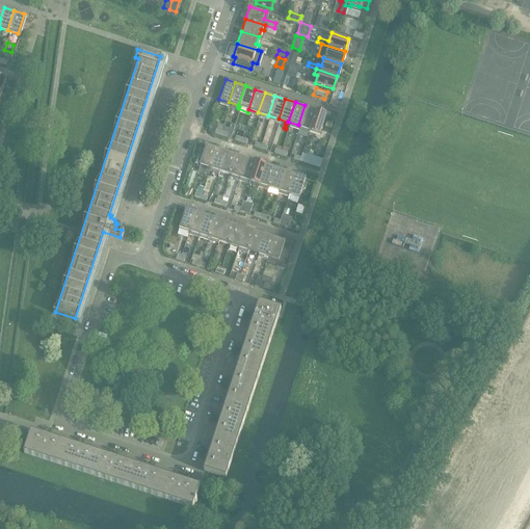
[(308,129),(315,108),(305,105),(298,125),(308,129)]
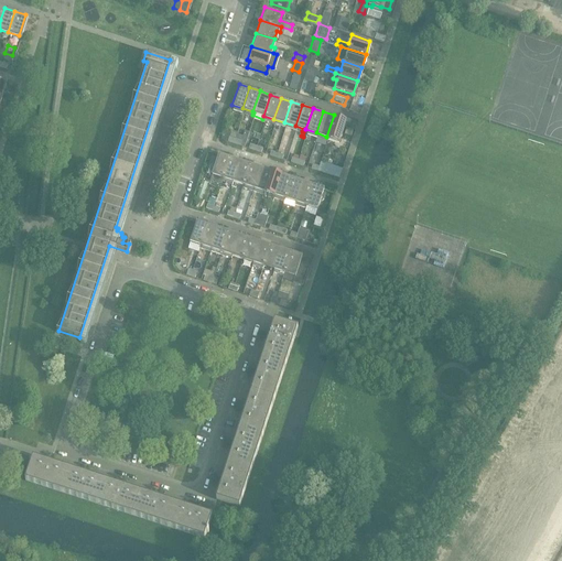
[(337,140),(344,119),(334,115),(326,137),(325,140),(327,141),(328,137),(337,140)]
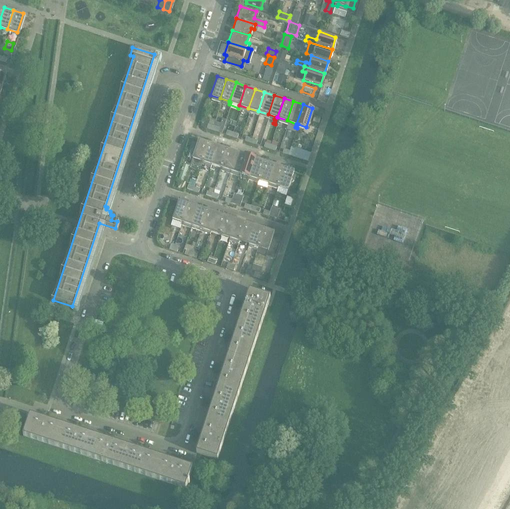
[(200,120),(199,124),(205,126),(210,128),(213,120),(214,118),(201,114),(200,120)]
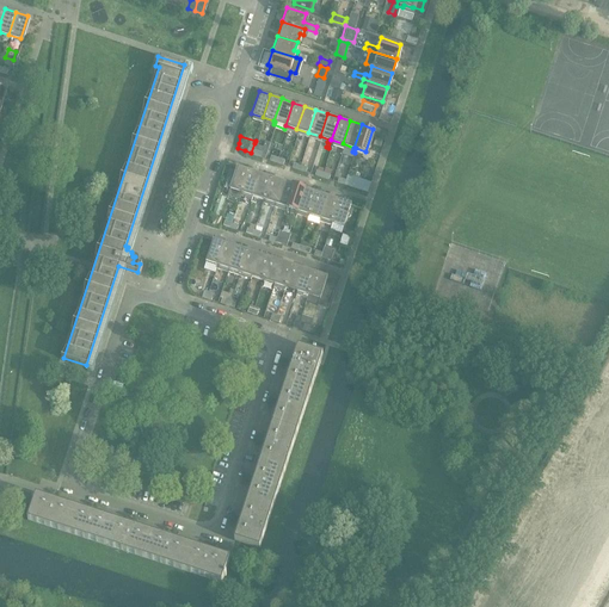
[(254,143),(251,153),(258,155),(262,146),(254,143)]
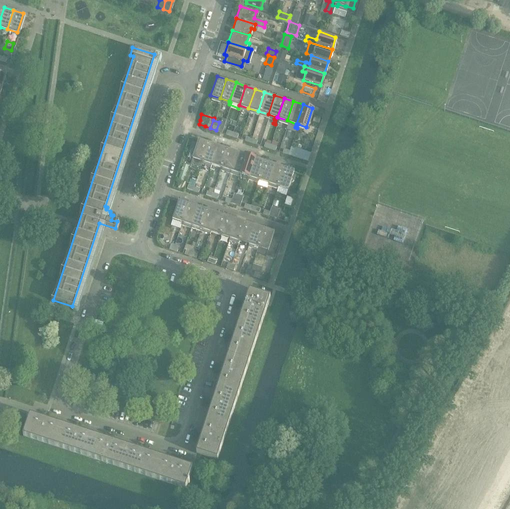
[(200,160),(207,141),(197,137),(190,156),(200,160)]
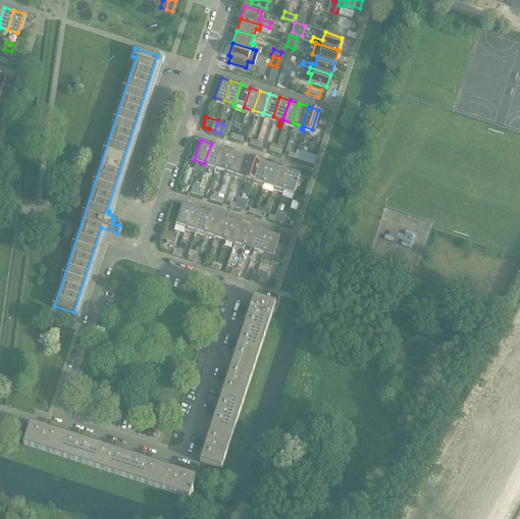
[(214,166),(220,147),(211,144),(204,163),(214,166)]
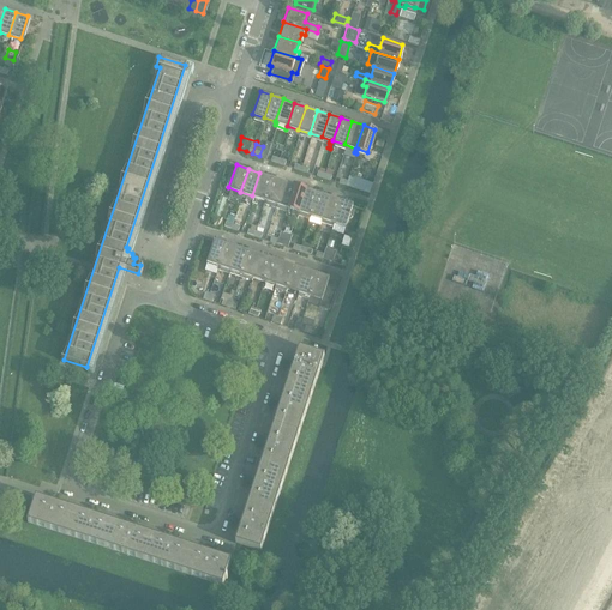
[(263,199),(270,176),(259,173),(252,195),(263,199)]
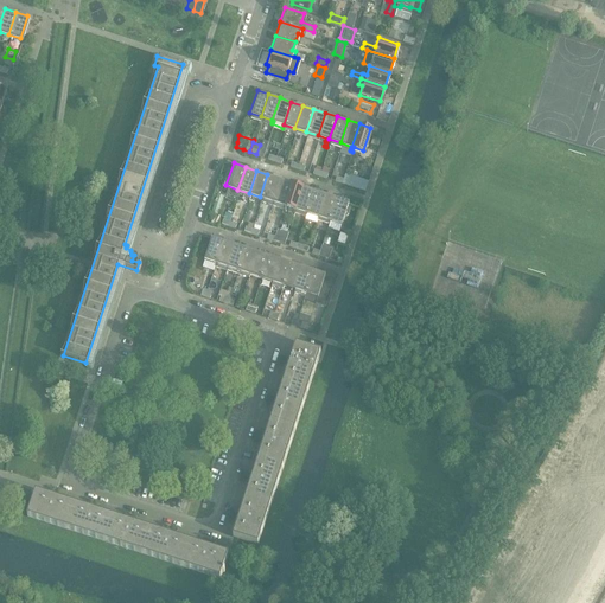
[(342,177),(339,181),(363,188),(365,180),(343,172),(342,177)]
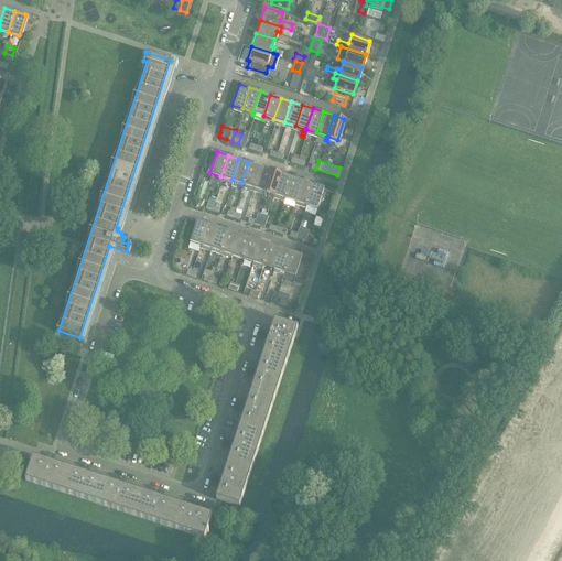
[(252,186),(259,165),(248,162),(241,183),(252,186)]
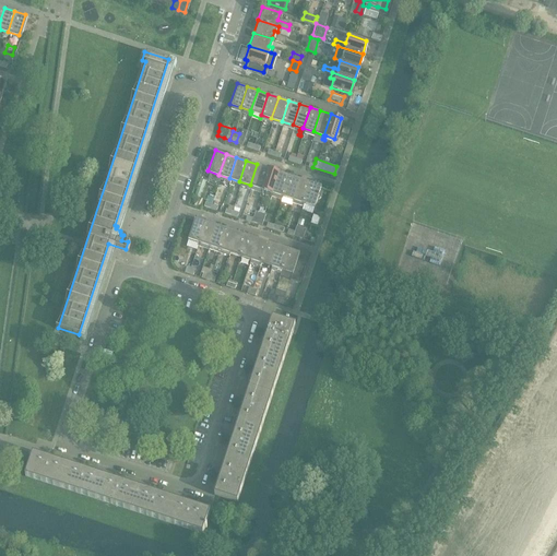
[(259,191),(268,167),(257,164),(250,185),(259,187),(258,190),(259,191)]
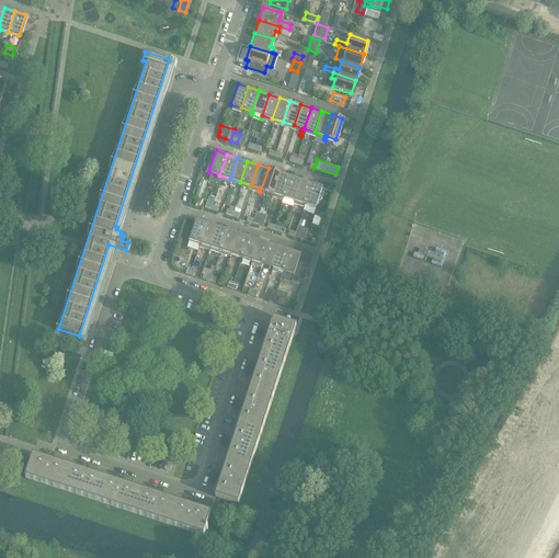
[(272,192),(278,171),(269,168),(260,192),(259,195),(270,198),(272,192)]
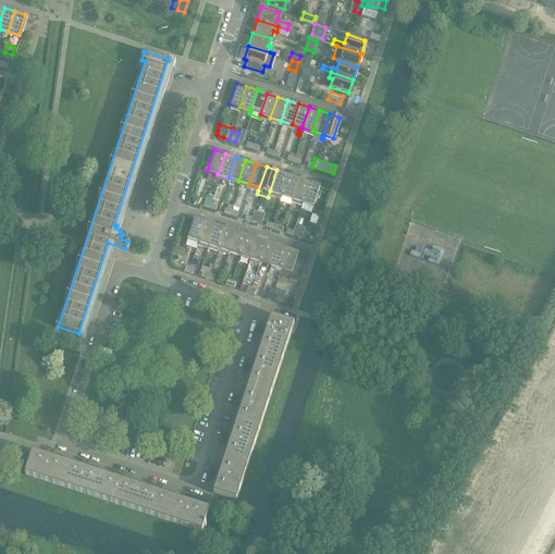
[(280,194),(287,173),(276,170),(270,191),(280,194)]
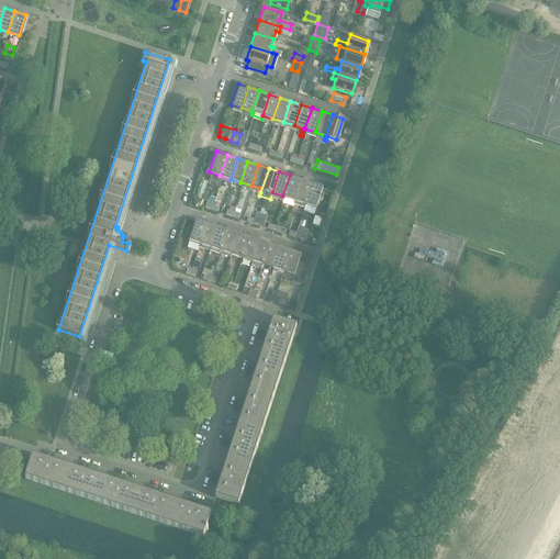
[(293,199),(300,178),(290,175),(282,196),(293,199)]
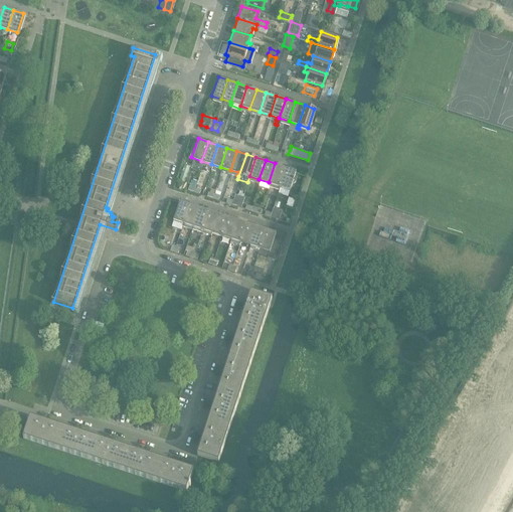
[(278,185),(285,166),(275,163),(269,182),(278,185)]
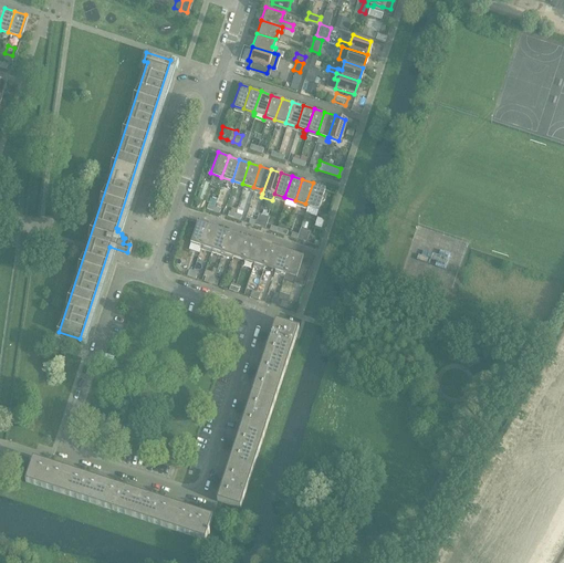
[(316,208),(323,186),(313,183),(305,204),(316,208)]
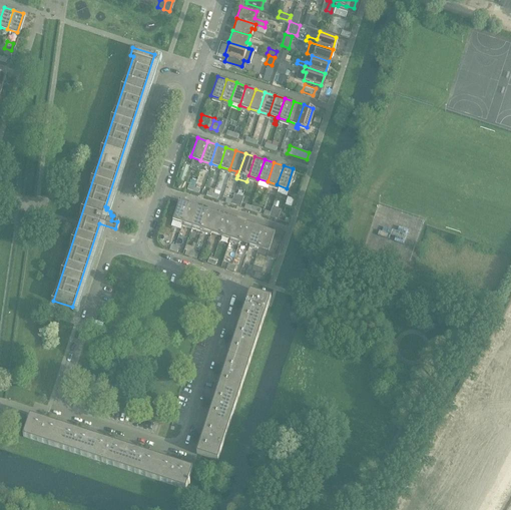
[(283,202),(290,204),(292,196),(286,194),(283,202)]
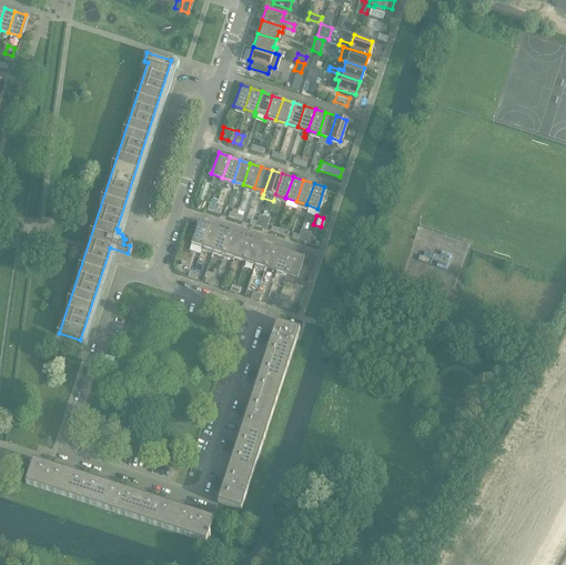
[(200,245),(208,223),(196,220),(189,241),(200,245)]
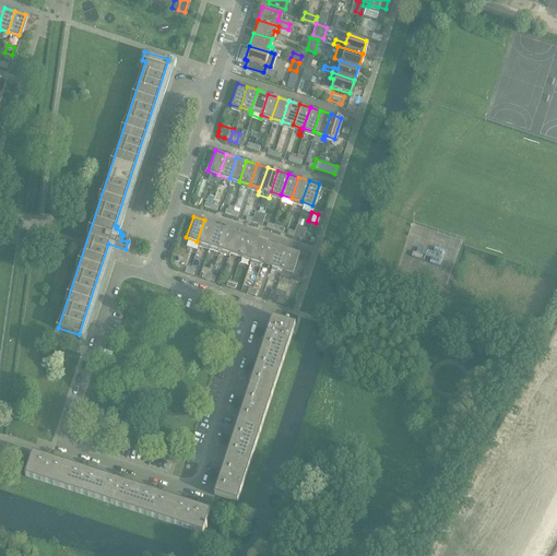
[(208,245),(214,223),(204,220),(197,241),(208,245)]
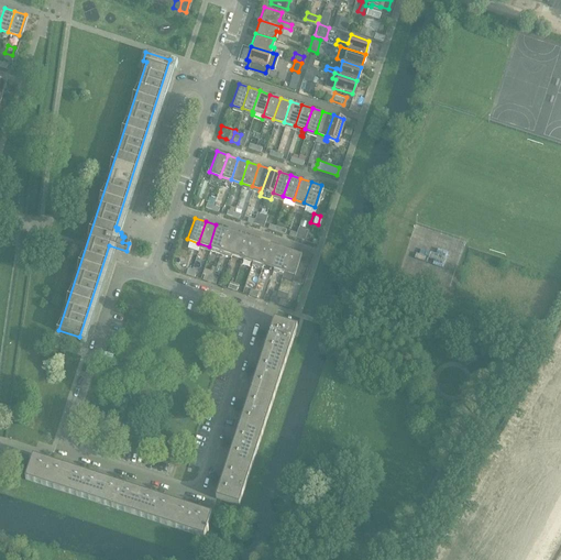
[(219,250),(227,229),(216,224),(209,246),(219,250)]
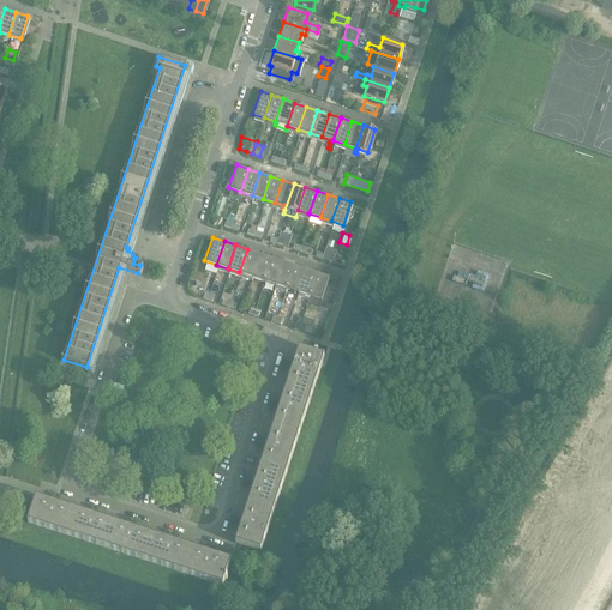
[(251,276),(258,253),(247,249),(239,272),(251,276)]
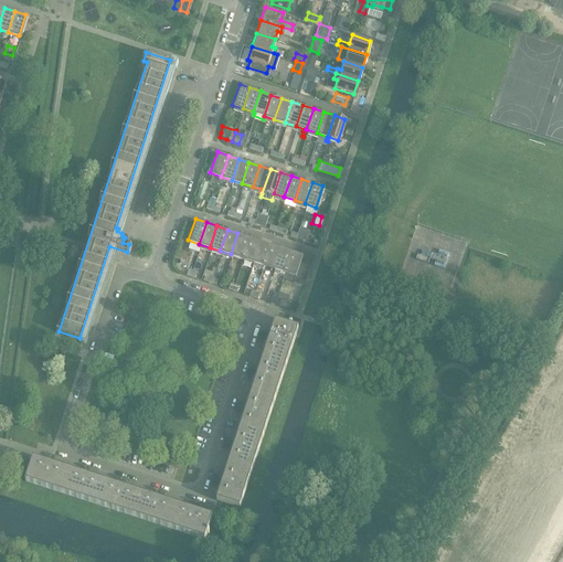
[(241,257),(248,236),(237,233),(231,254),(241,257)]
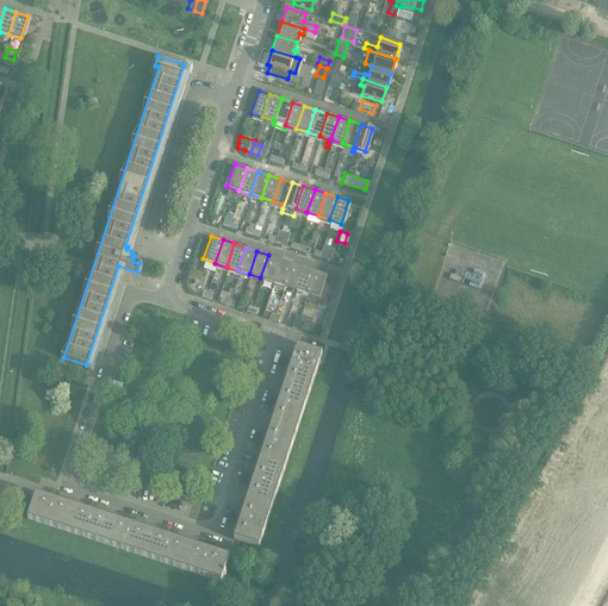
[(272,281),(279,258),(268,255),(260,277),(272,281)]
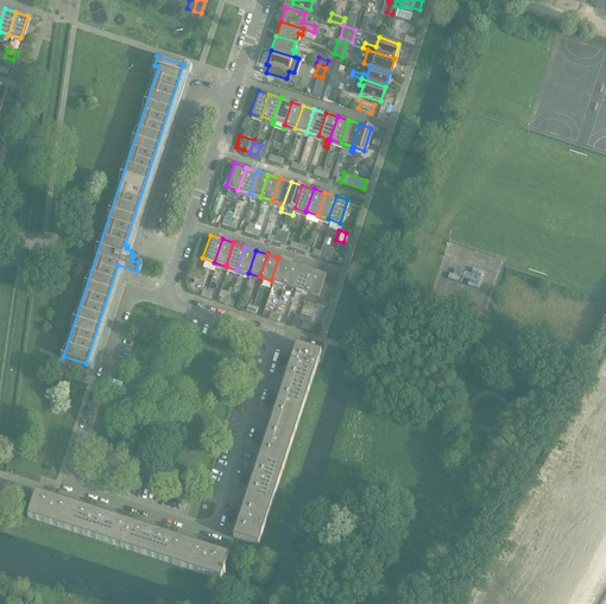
[(282,284),(290,261),(278,258),(271,280),(282,284)]
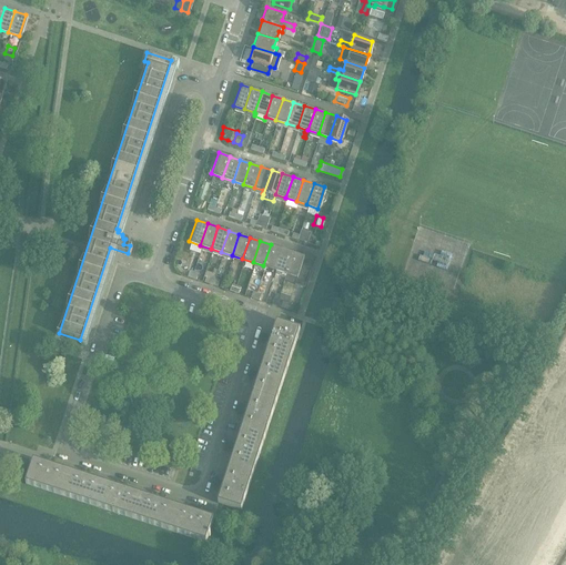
[(274,269),(281,248),(271,244),(263,265),(274,269)]
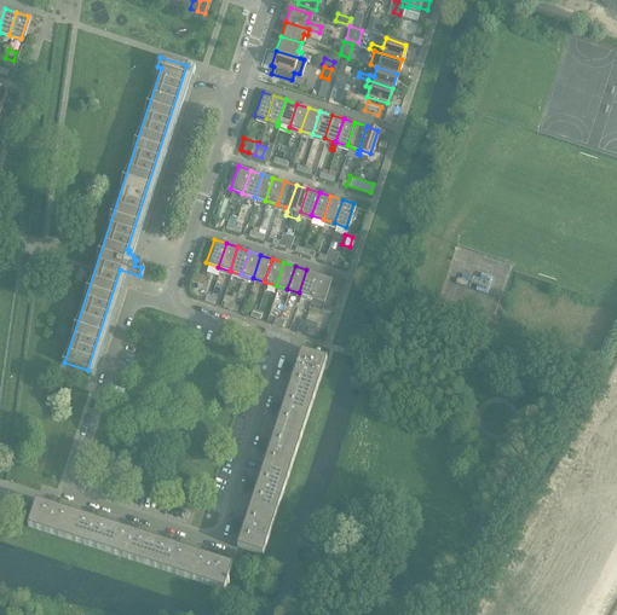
[(311,296),(318,273),(306,270),(299,293),(311,296)]
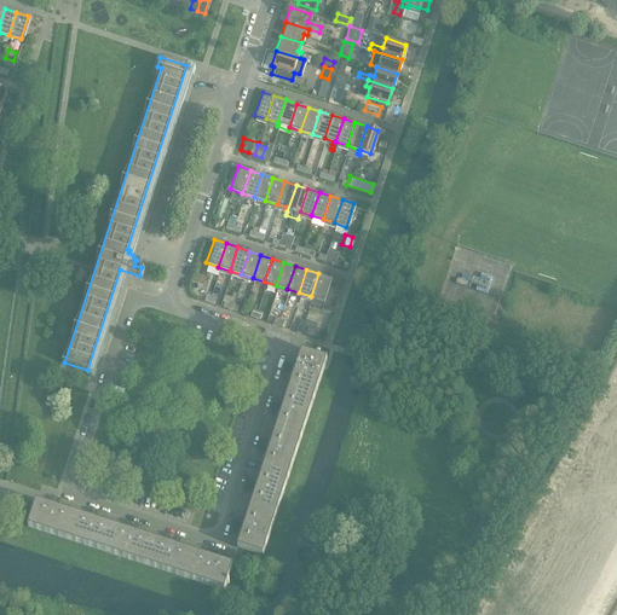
[(338,288),(328,284),(329,277),(318,273),(311,296),(322,301),(319,307),(330,311),(338,288)]
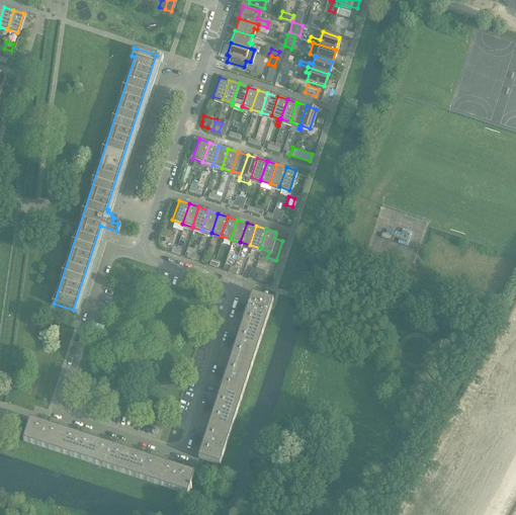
[(258,269),(264,253),(260,251),(254,268),(258,269)]
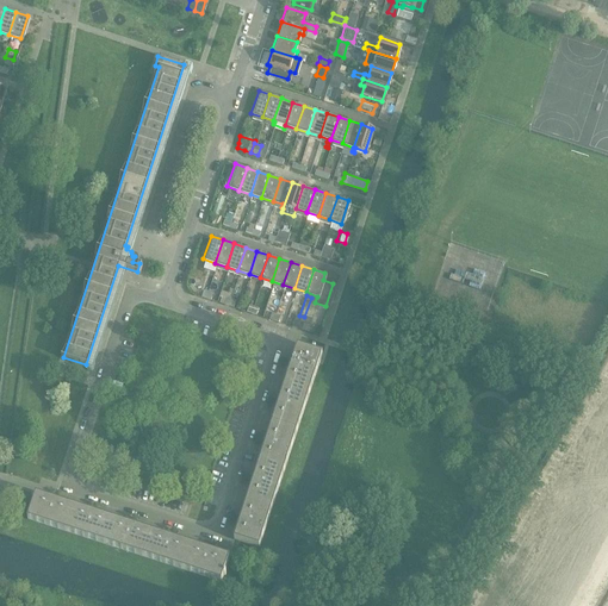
[(320,326),(302,320),(297,319),(295,326),(299,328),(306,330),(317,333),(320,326)]
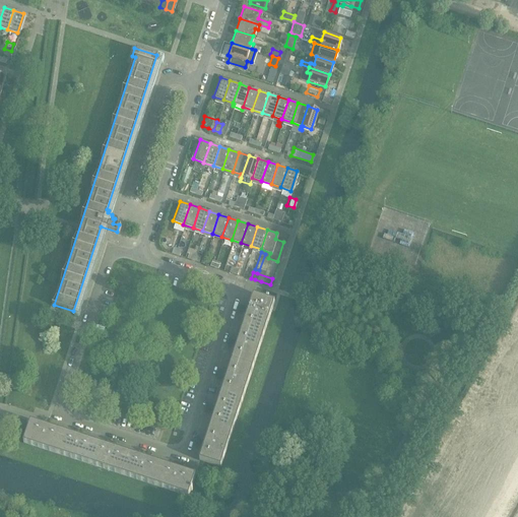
[(269,308),(272,301),(266,299),(267,298),(265,297),(264,299),(252,295),(197,458),(218,465),(269,308)]
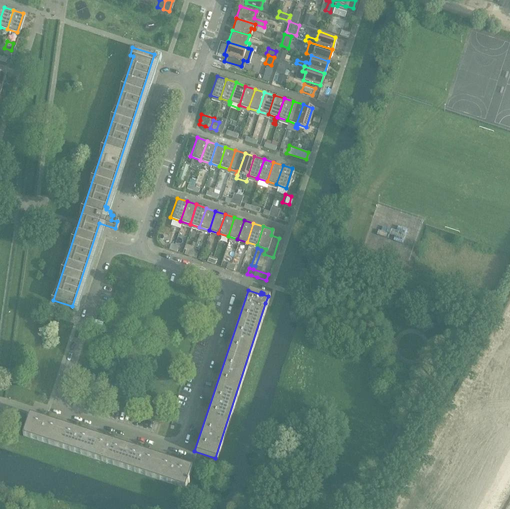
[(21,421),(23,413),(15,410),(13,418),(21,421)]
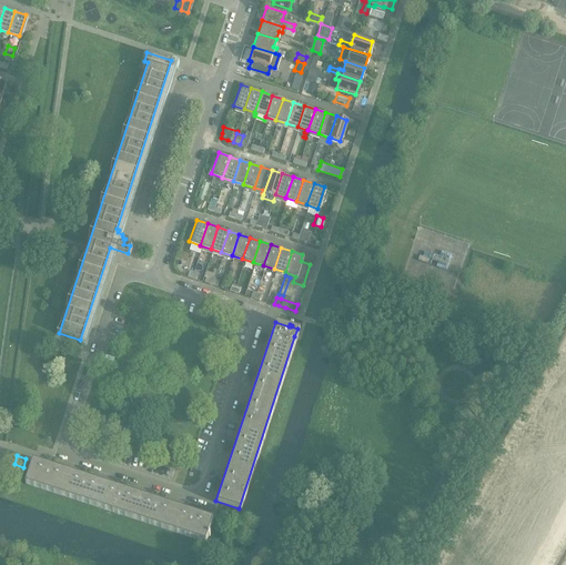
[(210,518),(31,460),(23,482),(203,541),(205,534),(206,535),(208,533),(205,532),(210,518)]
